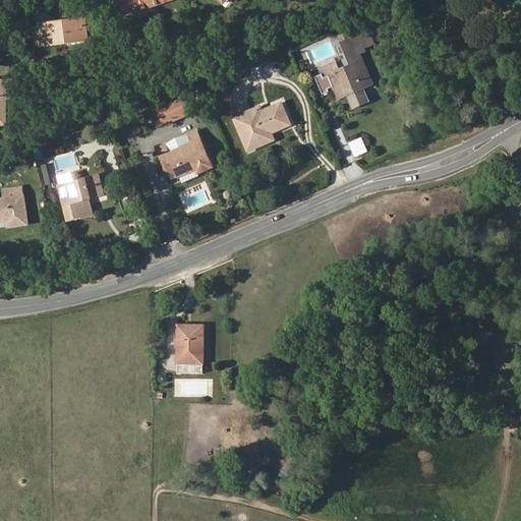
[(141,9),(167,0),(120,0),(124,9),(139,3),(141,9)]
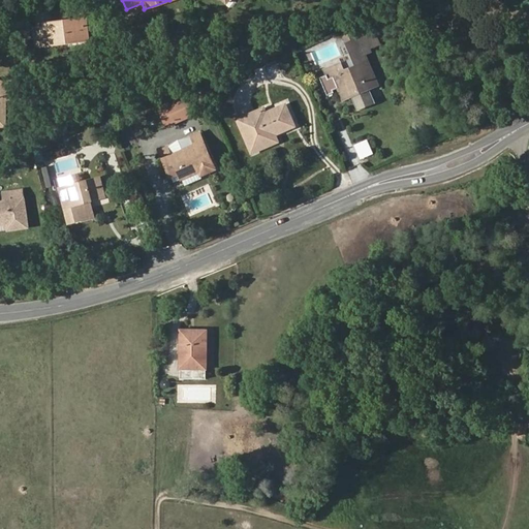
[(128,14),(144,9),(142,3),(126,9),(128,14)]
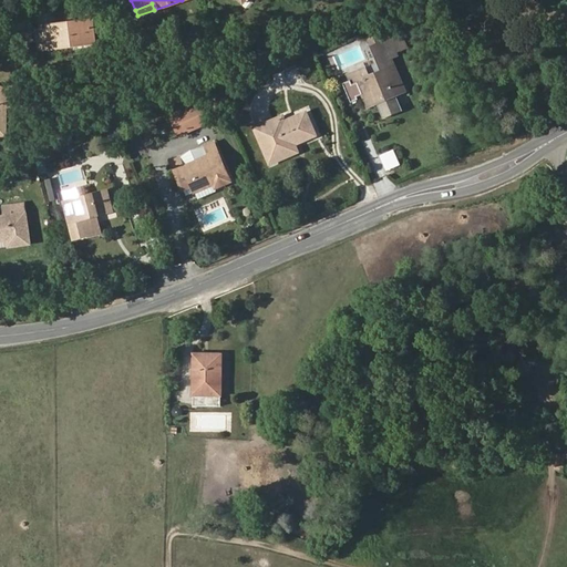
[(50,49),(96,43),(93,21),(48,26),(49,30),(50,49)]
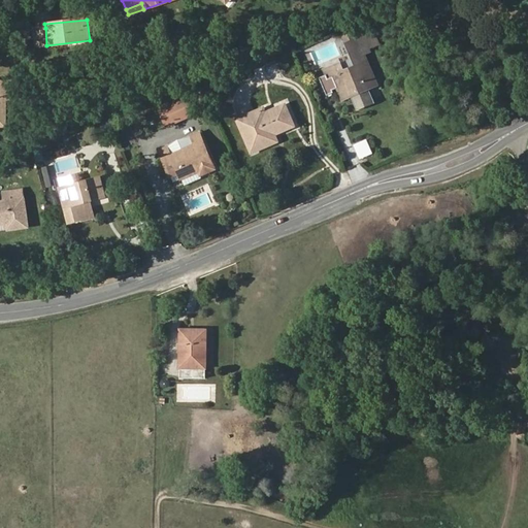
[(36,46),(46,45),(45,28),(34,29),(36,46)]
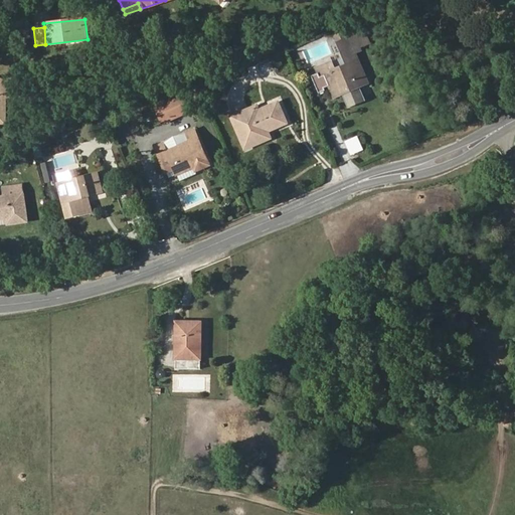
[(360,47),(370,43),(365,31),(355,35),(360,47)]
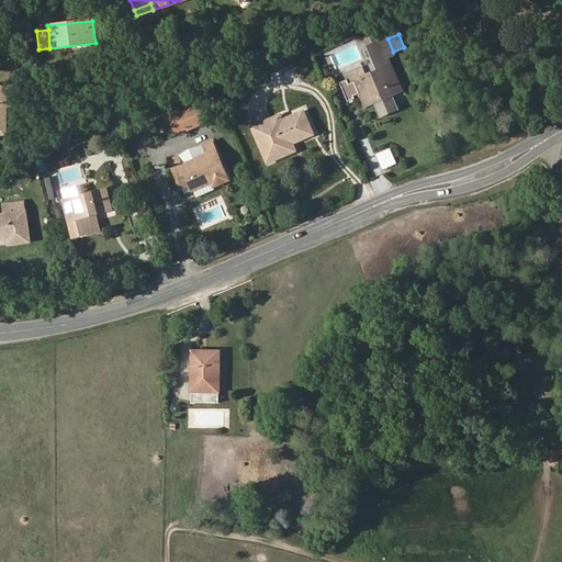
[(394,93),(403,89),(390,56),(395,54),(393,52),(388,38),(388,37),(369,45),(379,69),(367,74),(362,65),(345,72),(348,79),(340,82),(349,102),(357,99),(356,96),(360,93),(366,105),(374,101),(382,117),(401,109),(394,93)]
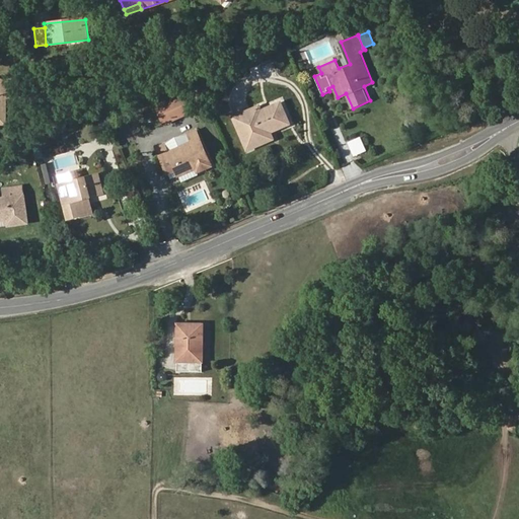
[(0,110),(5,110),(5,98),(15,97),(15,81),(0,80),(0,110)]
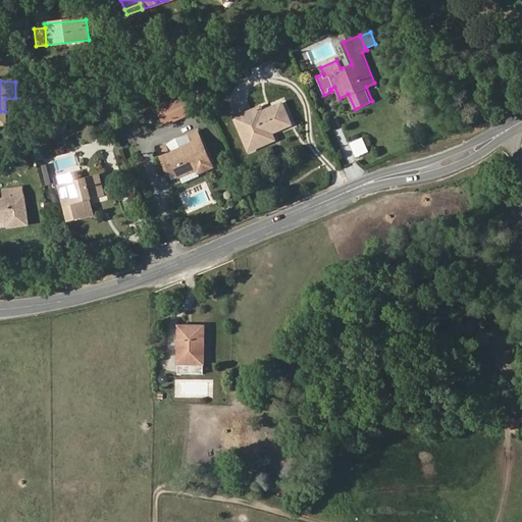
[(173,121),(188,115),(181,99),(167,104),(173,121)]
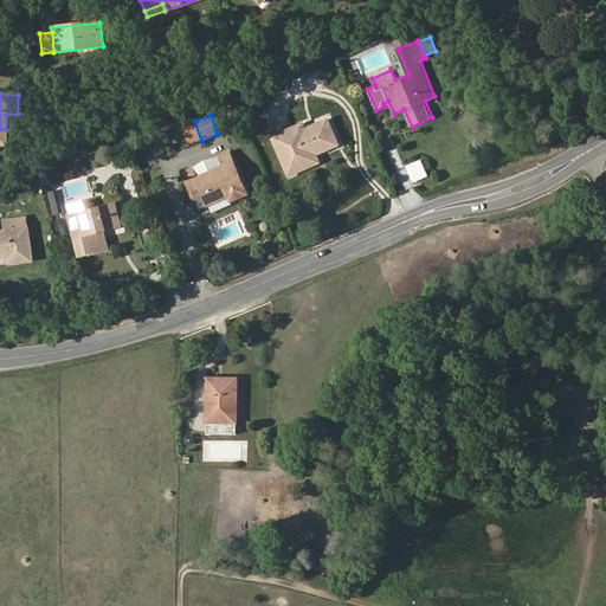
[(305,159),(316,154),(339,143),(328,120),(305,129),(295,134),(291,128),(272,136),(289,175),(308,167),(305,159)]
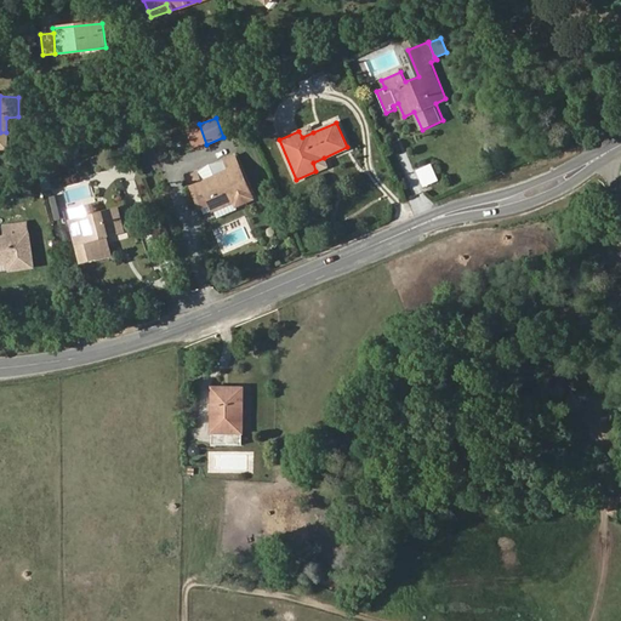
[(195,148),(206,144),(199,124),(187,129),(195,148)]
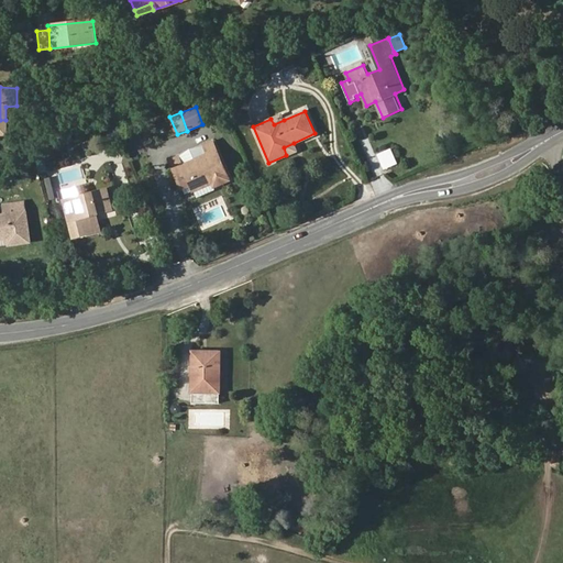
[(284,120),(282,114),(271,119),(274,124),(284,120)]
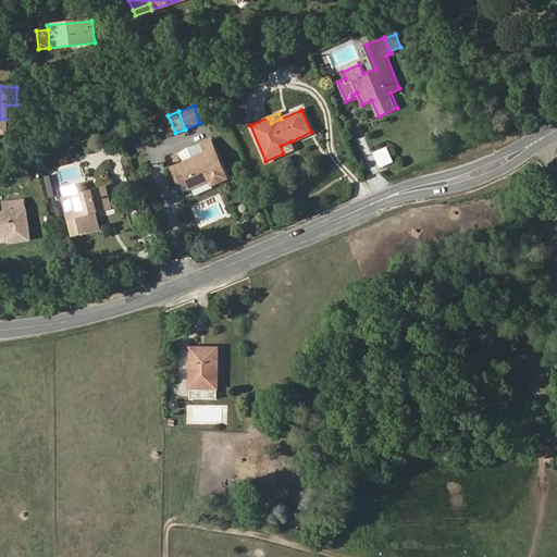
[(219,182),(229,177),(211,137),(200,143),(205,152),(183,162),(178,153),(169,158),(182,187),(189,183),(192,189),(211,181),(218,178),(219,182)]
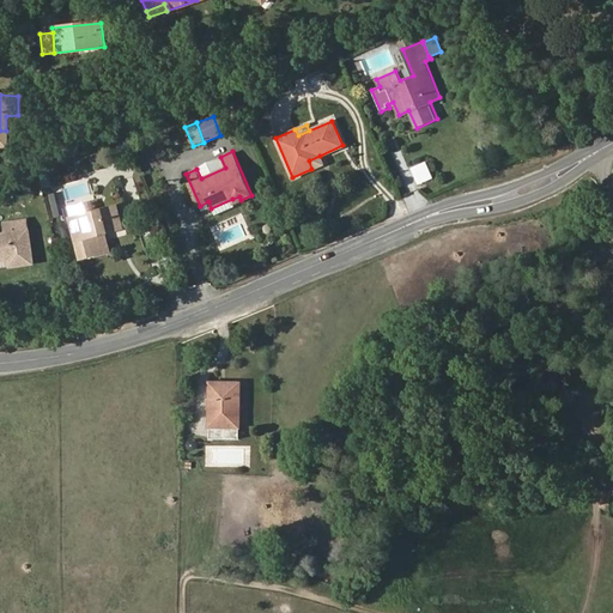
[(311,169),(323,163),(320,156),(309,161),(311,169)]
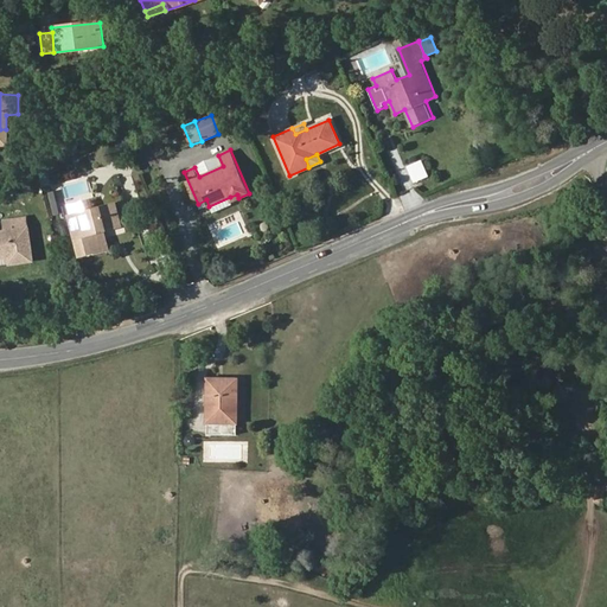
[(408,165),(415,180),(430,173),(423,158),(408,165)]
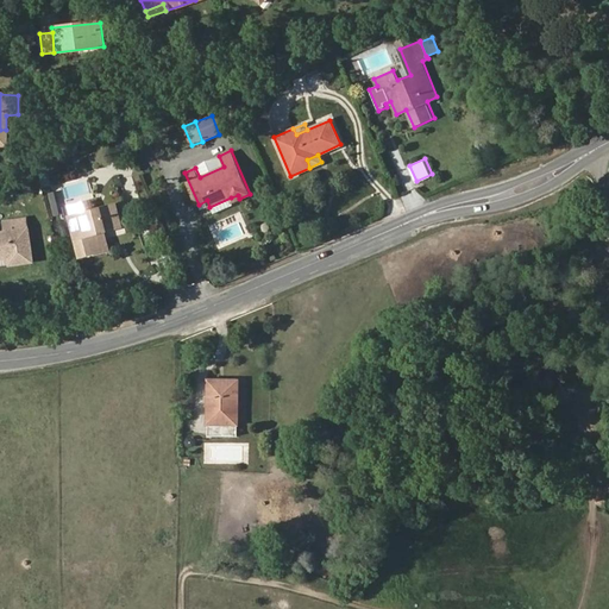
[(42,183),(49,182),(45,164),(38,165),(42,183)]
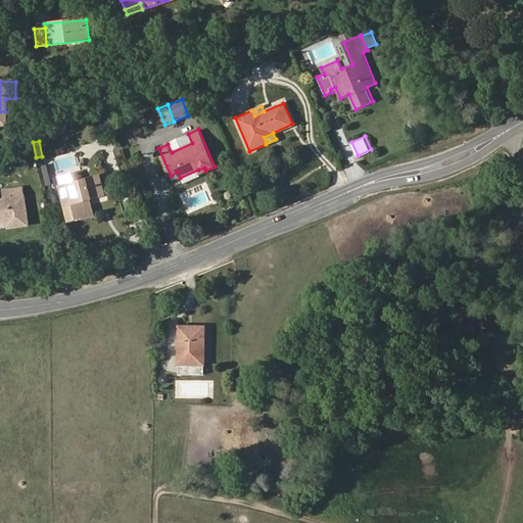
[(89,198),(104,194),(99,175),(59,185),(68,220),(87,215),(84,200),(89,198)]
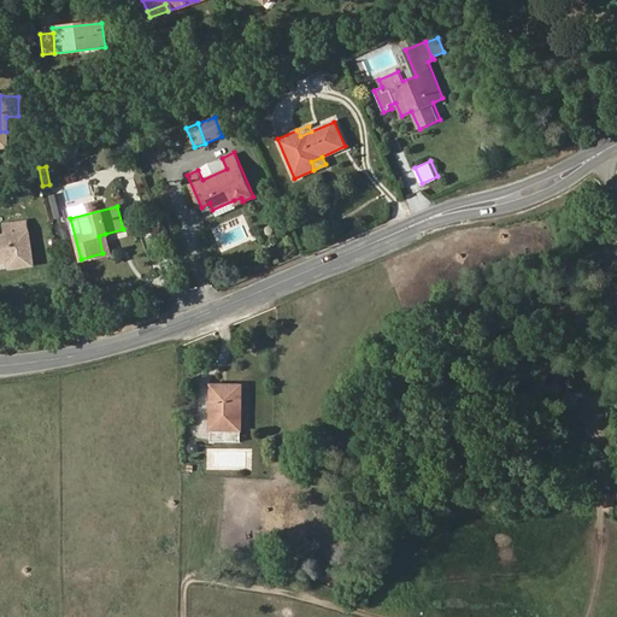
[(10,268),(33,264),(27,222),(5,224),(6,235),(0,235),(0,262),(9,262),(10,268)]
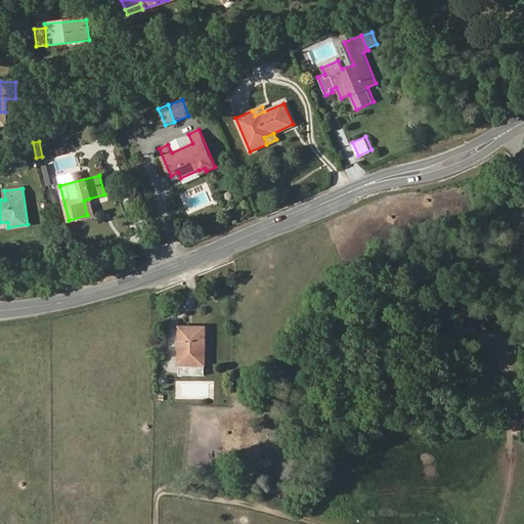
[(87,215),(93,214),(89,199),(84,201),(87,215)]
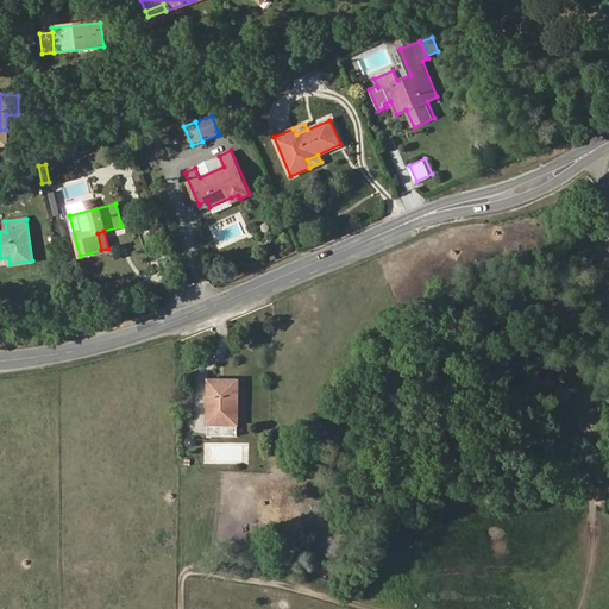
[(208,435),(237,435),(237,381),(208,381),(208,435)]
